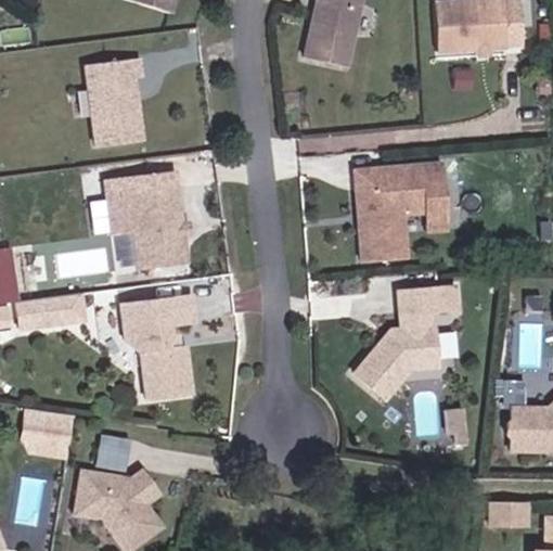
[(168,13),(171,0),(125,0),(168,13)]
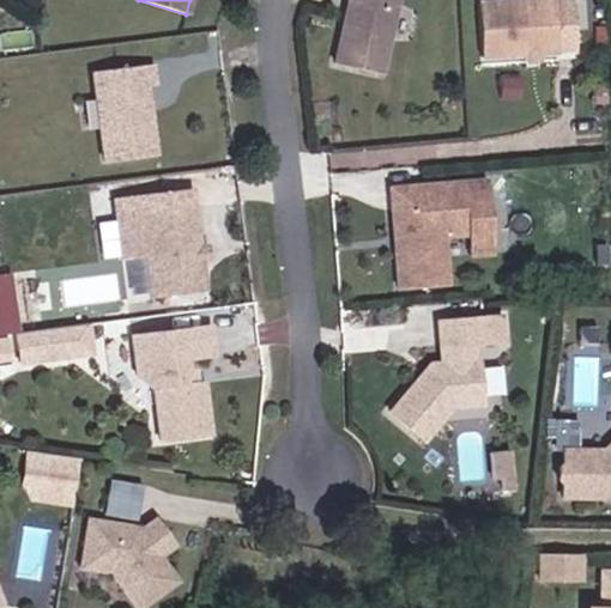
[(349,0),(354,1),(351,11),(346,13),(336,62),(382,73),(398,0),(349,0)]
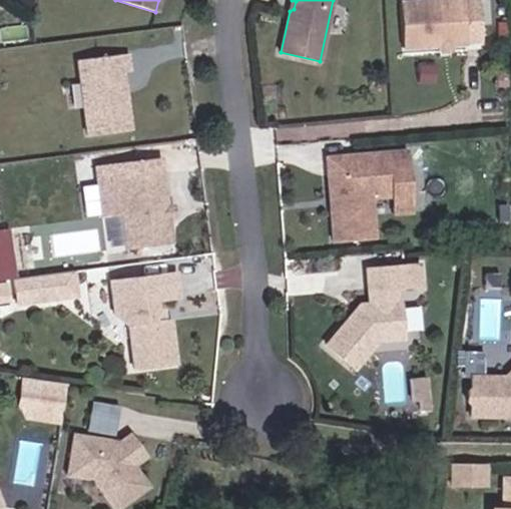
[(438,42),(446,42),(481,41),(479,0),(400,0),(402,45),(438,43),(438,42)]
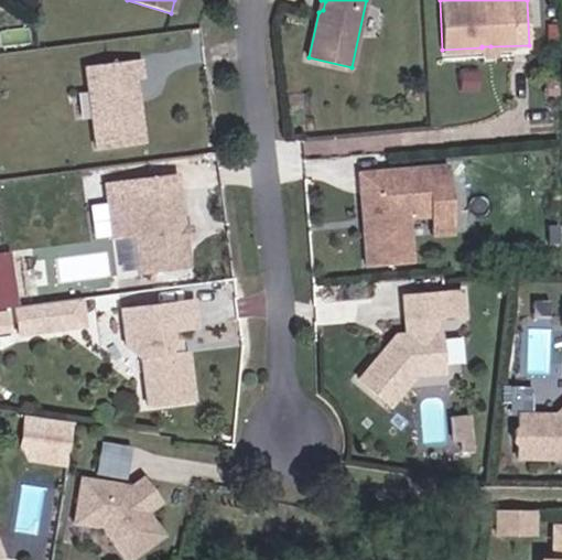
[(142,142),(138,108),(134,78),(141,78),(139,58),(85,66),(88,87),(96,149),(142,142)]
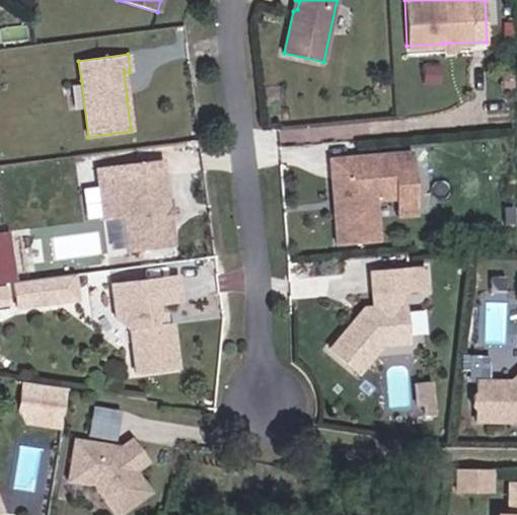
[(333,209),(336,242),(379,238),(374,180),(394,178),(414,176),(412,151),(328,159),(331,193),(338,198),(339,209),(333,209)]
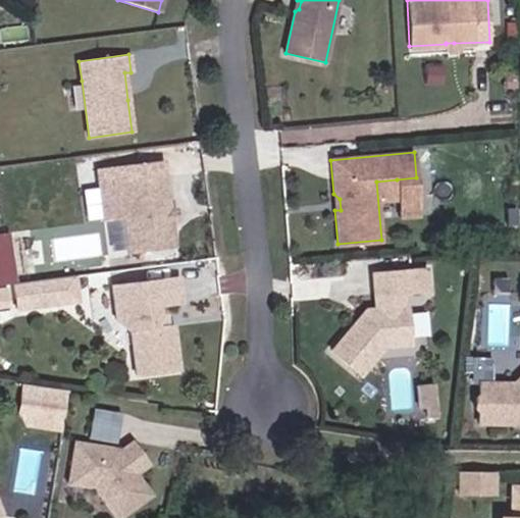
[(174,248),(165,177),(99,186),(104,221),(124,219),(128,254),(174,248)]
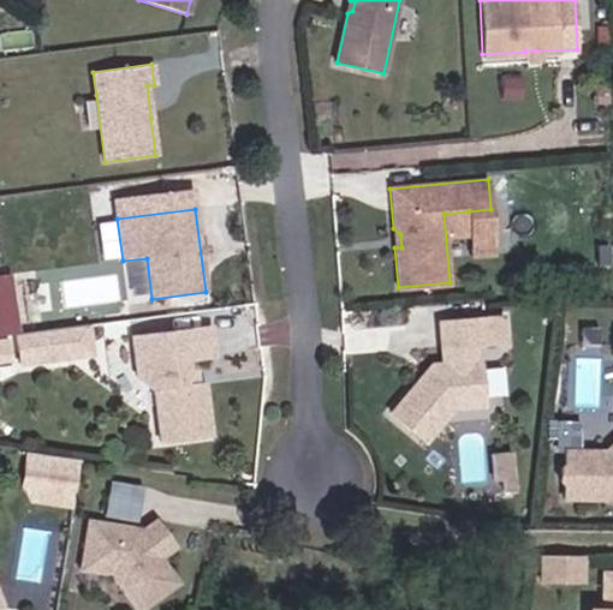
[(468,211),(469,233),(493,231),(491,209),(468,211)]
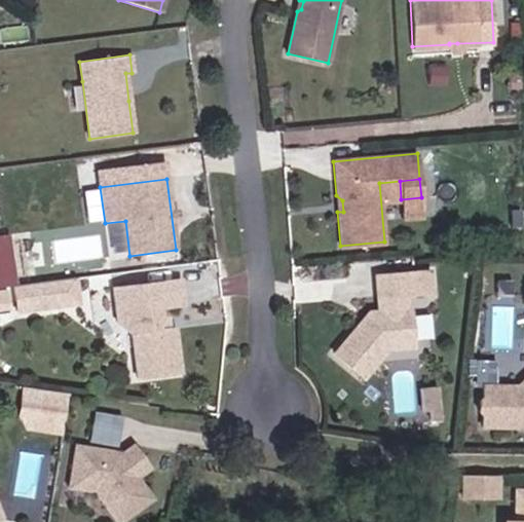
[(429,291),(427,269),(377,272),(379,294),(375,293),(377,308),(372,309),(364,319),(361,317),(332,349),(361,375),(385,345),(411,344),(409,306),(404,306),(404,292),(429,291)]
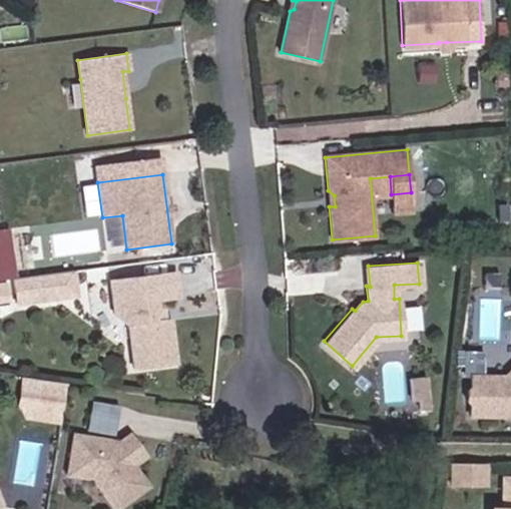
[(70,271),(10,278),(12,293),(27,291),(28,301),(53,298),(52,292),(72,289),(70,271)]
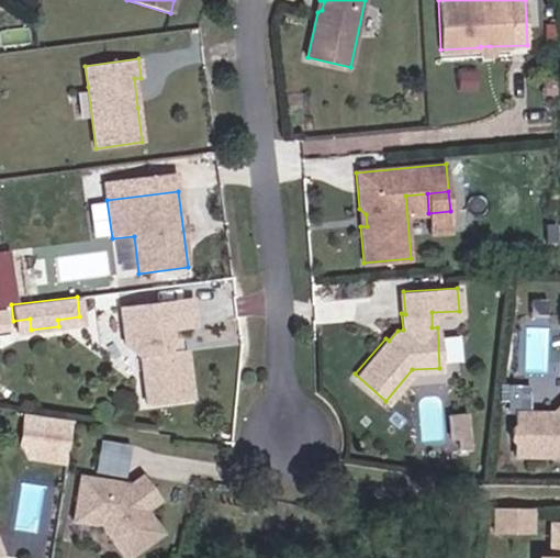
[(187,352),(180,352),(168,354),(167,347),(171,342),(172,341),(170,328),(196,325),(192,300),(121,308),(125,335),(140,347),(146,404),(191,399),(187,352)]
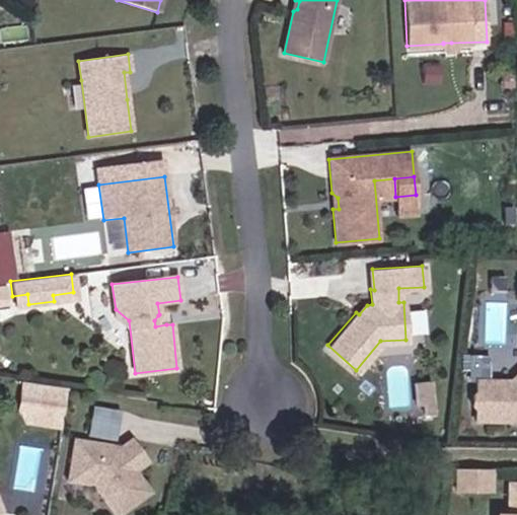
[(54,301),(74,299),(73,292),(53,295),(54,301)]
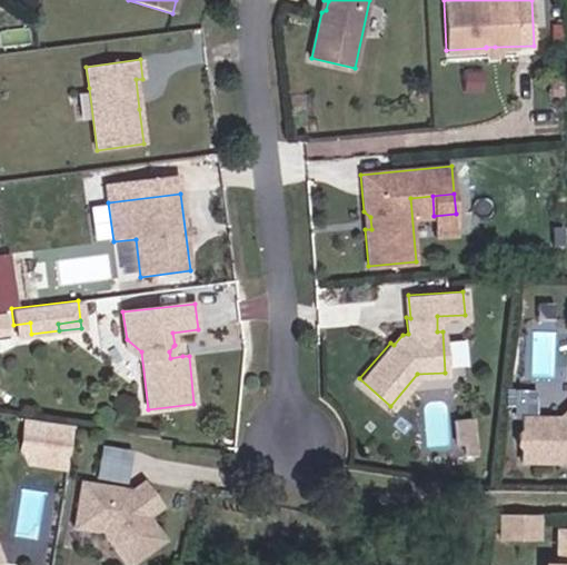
[(13,325),(15,336),(31,334),(30,323),(13,325)]
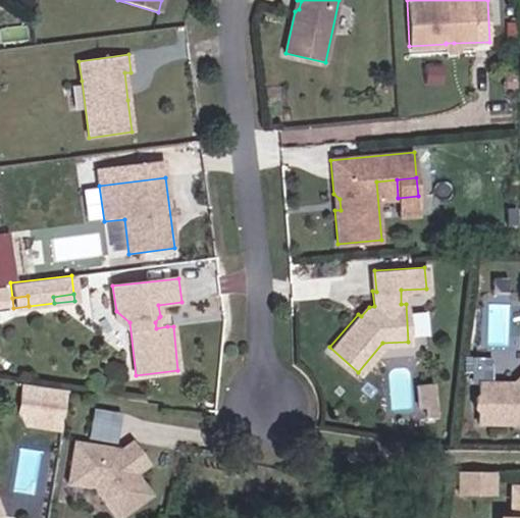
[(156,328),(167,326),(165,316),(160,316),(159,317),(155,322),(156,328)]
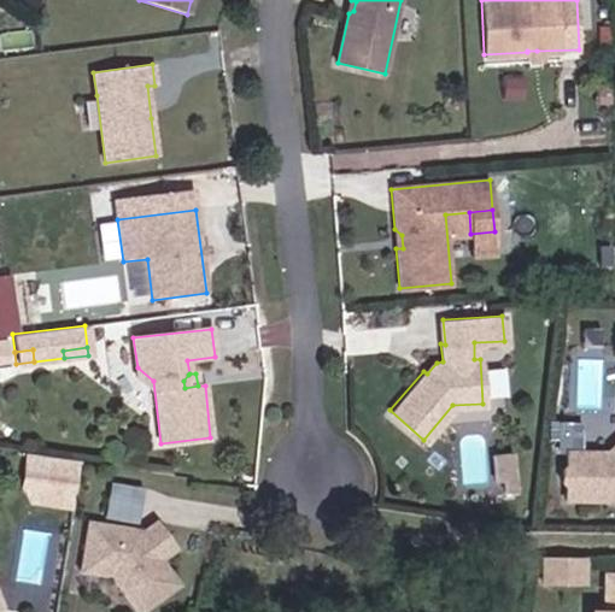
[(614,443),(605,452),(566,454),(566,464),(561,469),(561,487),(564,489),(567,502),(614,501),(614,443)]
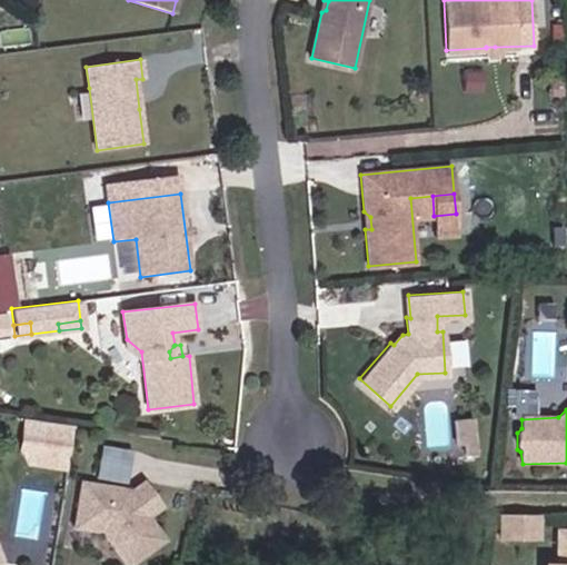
[(76,426),(26,419),(21,449),(30,465),(68,472),(76,426)]
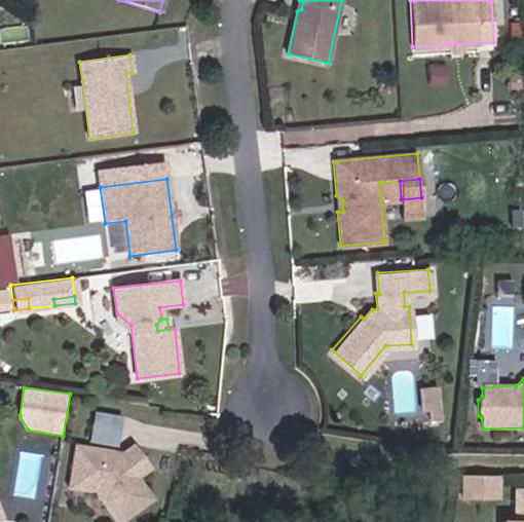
[(425,419),(434,418),(434,407),(424,408),(425,419)]
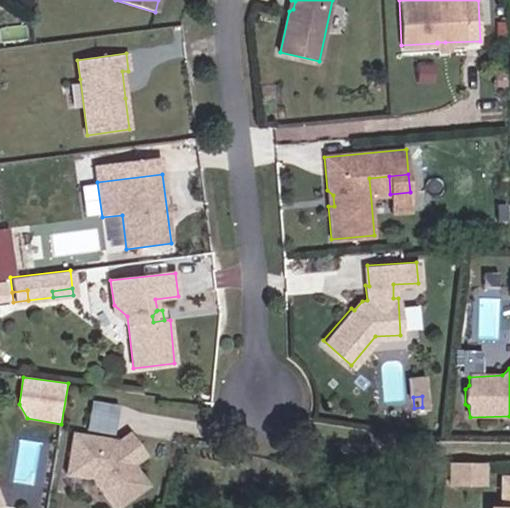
[(146,454),(130,432),(117,441),(116,439),(75,432),(68,472),(93,476),(115,507),(148,484),(133,464),(146,454)]
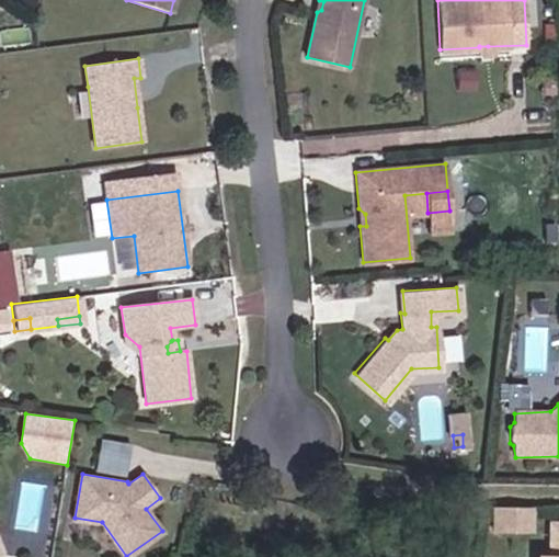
[(489,532),(516,532),(516,508),(489,508),(489,532)]
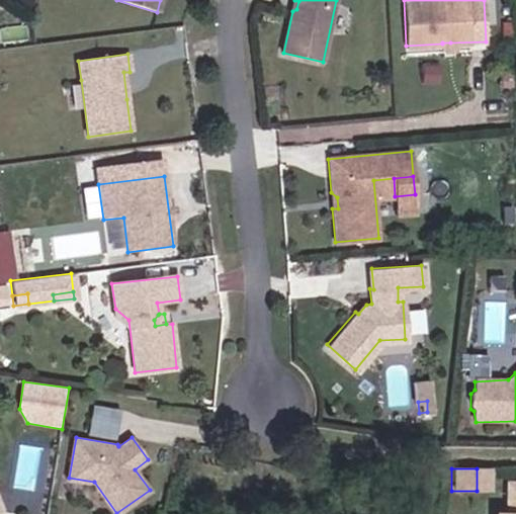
[(515,513),(515,484),(508,485),(507,513),(515,513)]
